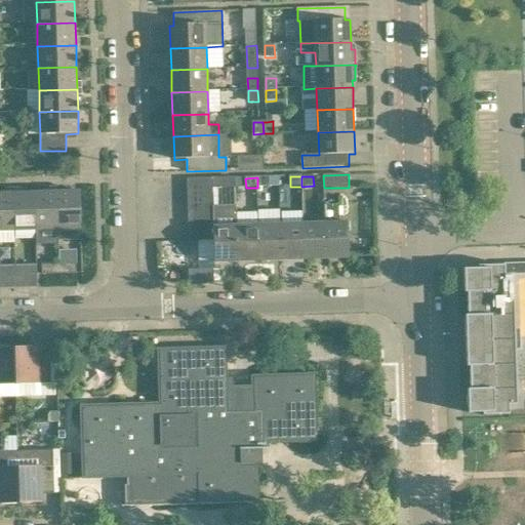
[(269,177),(257,177),(257,188),(269,188),(269,177)]
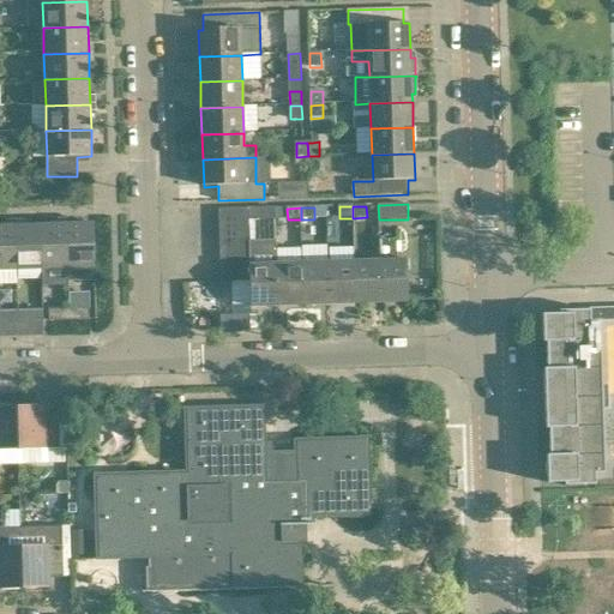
[(248,209),(220,210),(220,224),(250,223),(250,222),(248,209)]
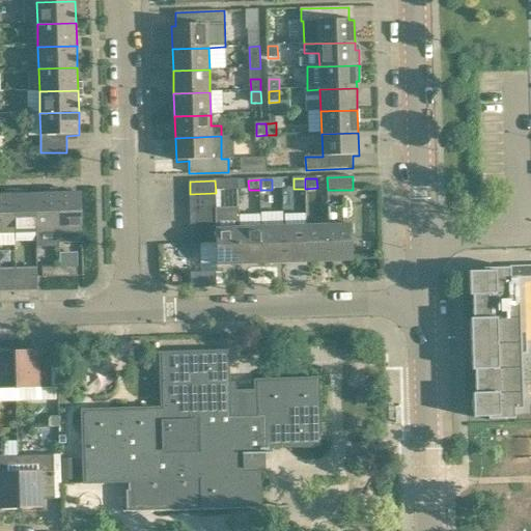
[(239,180),(215,180),(216,192),(239,191),(239,180)]
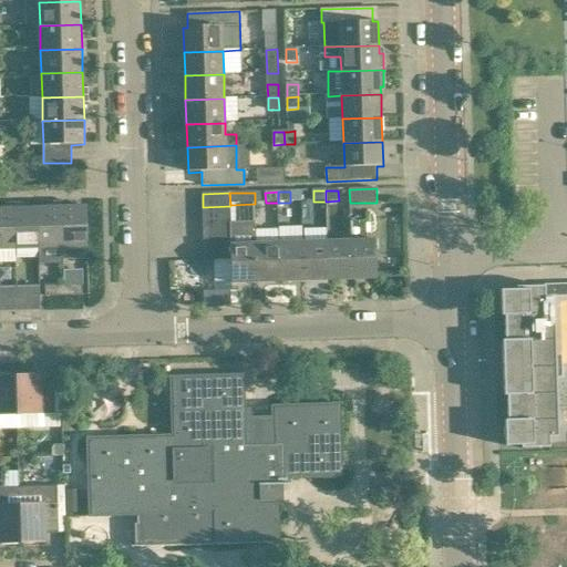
[(88,260),(86,206),(62,207),(63,248),(63,260),(88,260)]
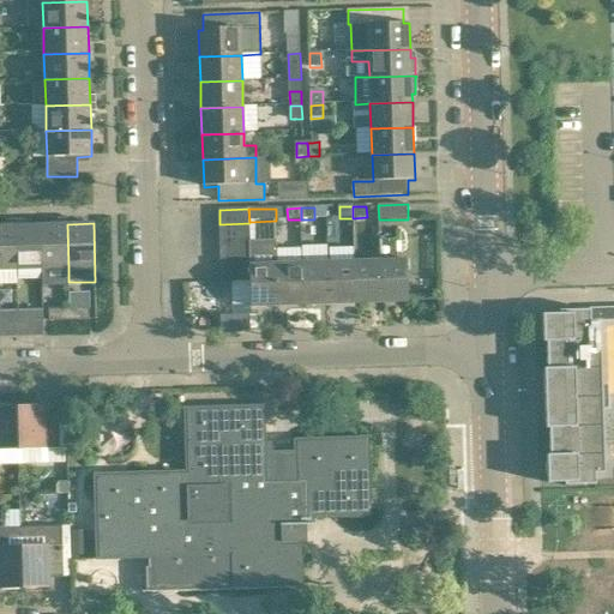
[(250,223),(220,224),(221,239),(250,239),(250,223)]
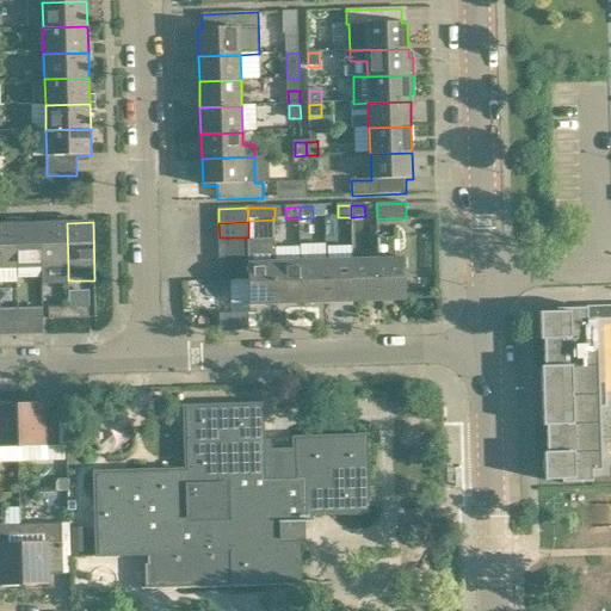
[(68,267),(67,223),(41,224),(42,269),(68,267)]
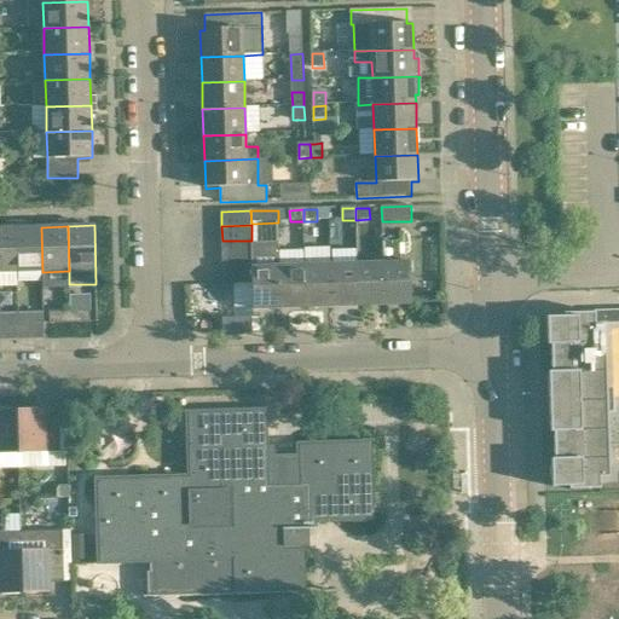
[(16,273),(15,227),(0,227),(0,287),(17,287),(16,273)]
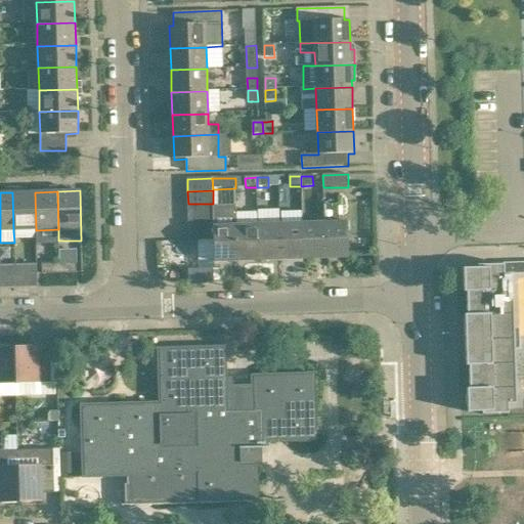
[(36,230),(35,192),(12,192),(13,231),(36,230)]
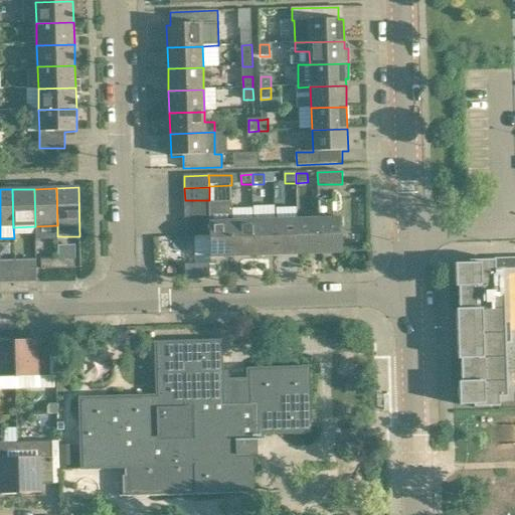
[(209,200),(185,200),(185,213),(209,212),(209,201),(209,200)]
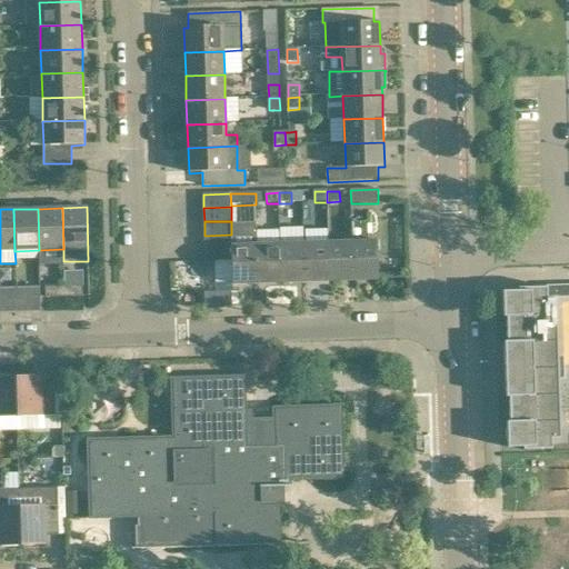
[(255,222),(231,222),(231,235),(232,248),(232,261),(233,285),(258,285),(257,246),(256,246),(255,222)]
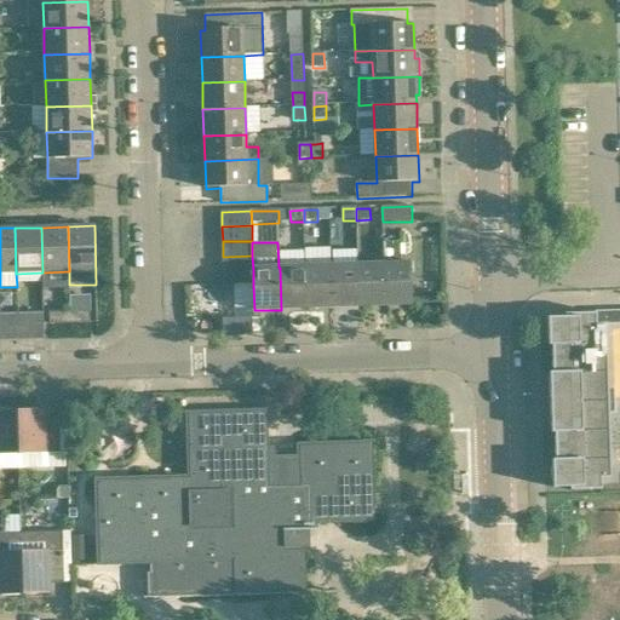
[(413,305),(412,263),(396,263),(396,258),(402,258),(402,242),(384,242),(385,264),(384,264),(385,306),(413,305)]
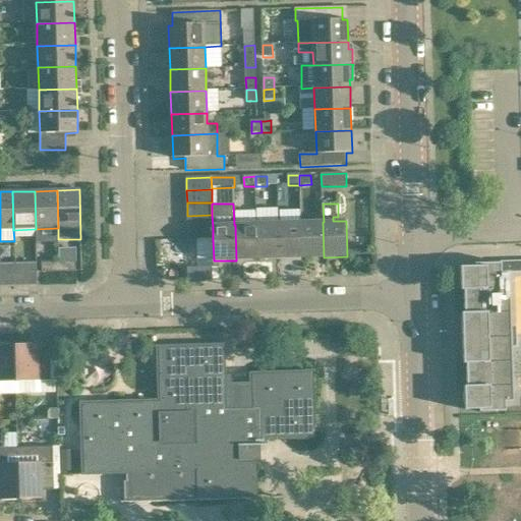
[(212,215),(187,216),(188,228),(213,227),(212,215)]
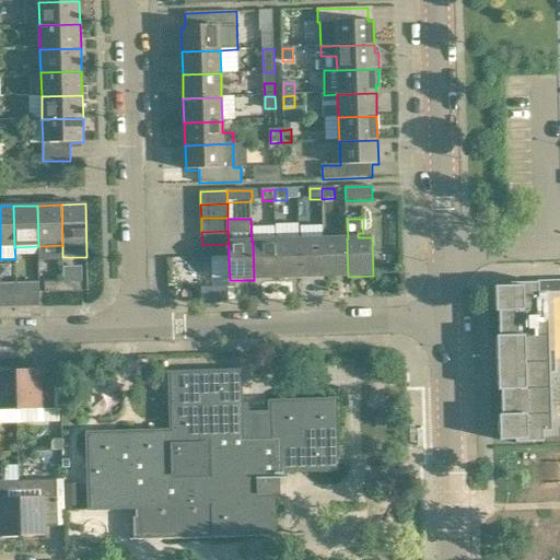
[(323,238),(300,240),(301,278),(324,278),(323,238)]
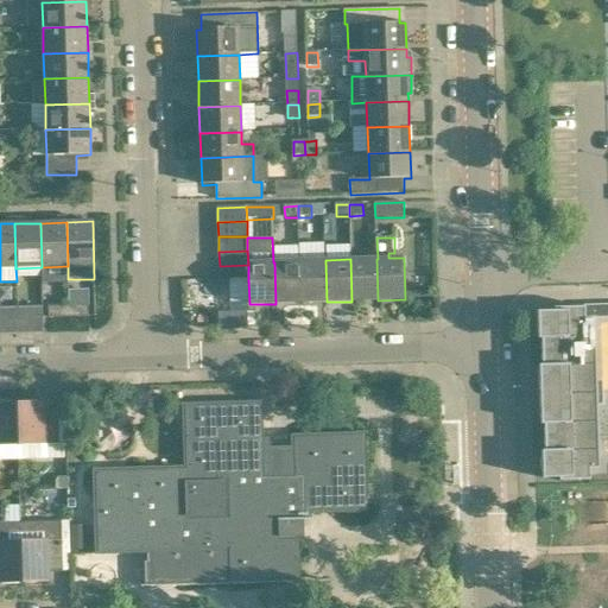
[(378,301),(377,259),(350,259),(352,302),(378,301)]
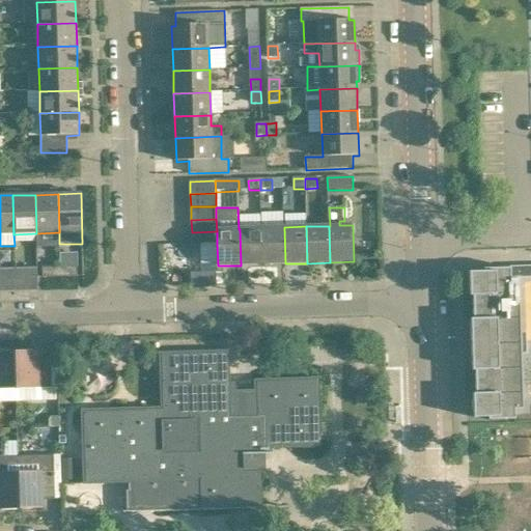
[(284,227),(261,228),(262,264),(285,263),(284,227)]
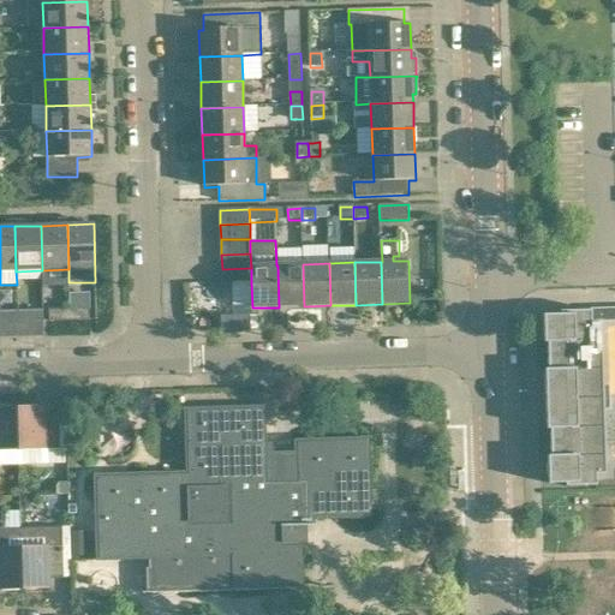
[(304,306),(303,264),(278,266),(279,308),(304,306)]
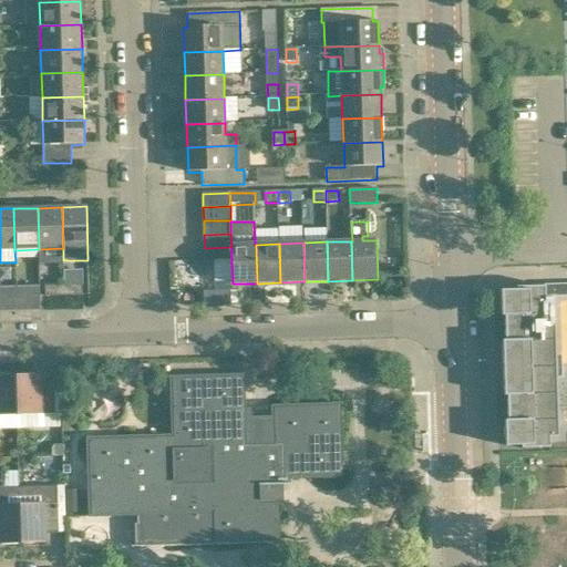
[(232,247),(205,248),(205,261),(232,260),(232,247)]
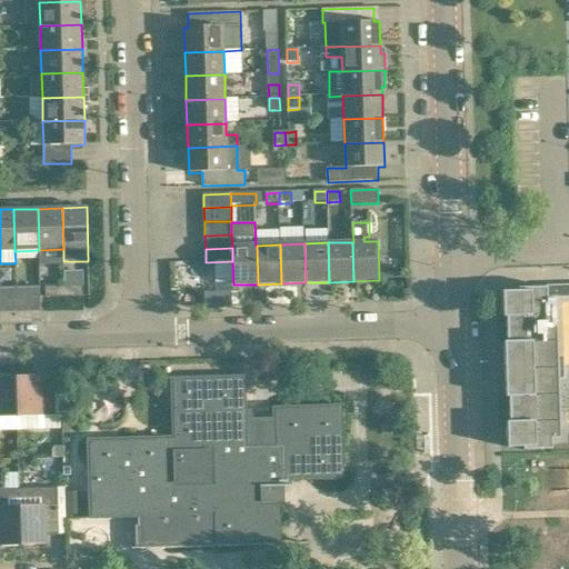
[(65,297),(65,287),(46,288),(46,298),(65,297)]
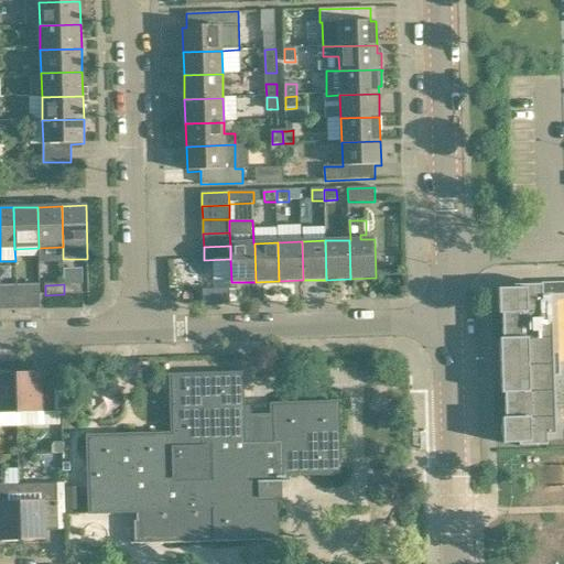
[(82,284),(64,284),(64,294),(83,294),(82,284)]
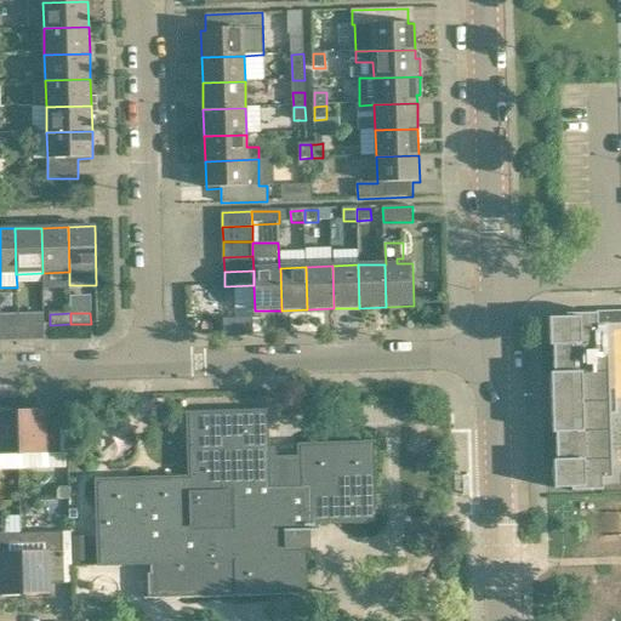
[(602,490),(602,479),(611,479),(607,324),(597,324),(597,313),(565,314),(565,317),(548,318),(548,346),(552,346),(553,372),(550,372),(552,433),(554,433),(556,460),(552,460),(553,489),(570,488),(570,491),(602,490)]
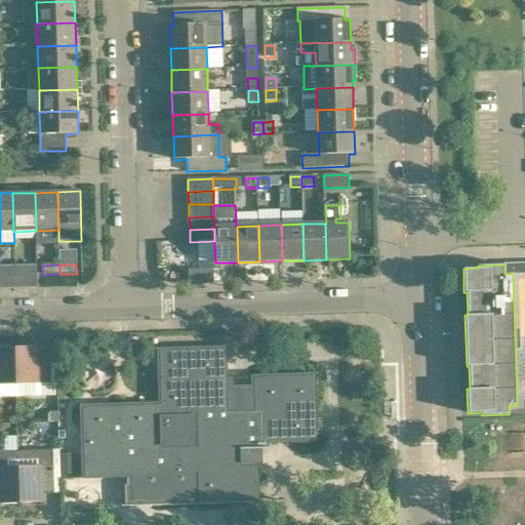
[(0,288),(15,288),(14,266),(0,266),(0,288)]
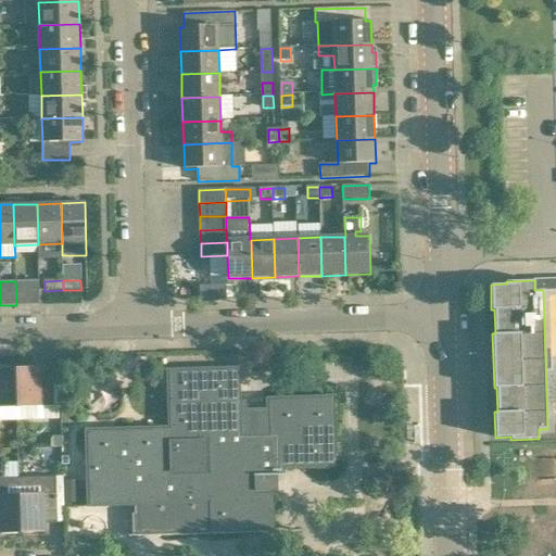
[(35,304),(35,291),(34,281),(15,281),(16,305),(35,304)]
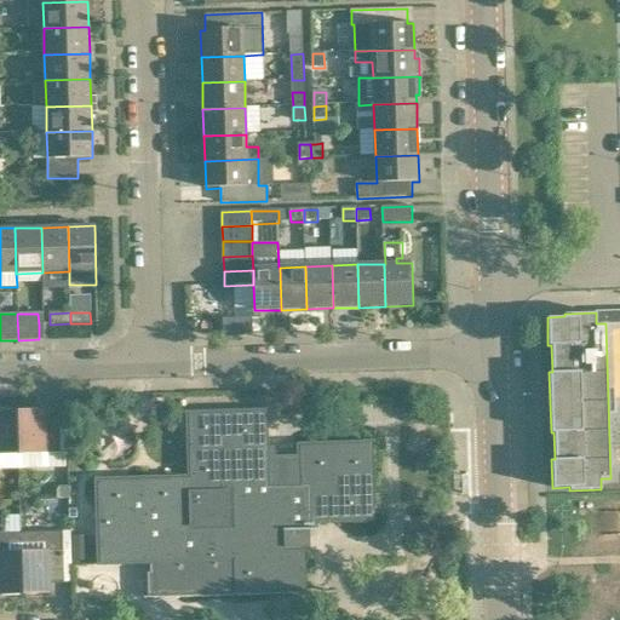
[(0,454),(18,454),(17,411),(0,411),(0,454)]
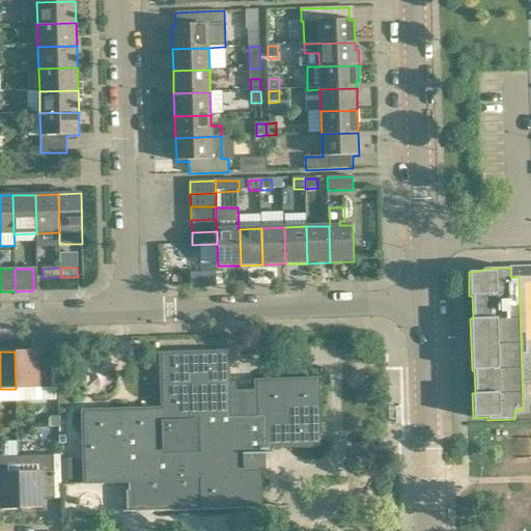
[(52,390),(51,361),(37,361),(37,352),(15,352),(16,389),(17,401),(31,400),(30,390),(52,390)]
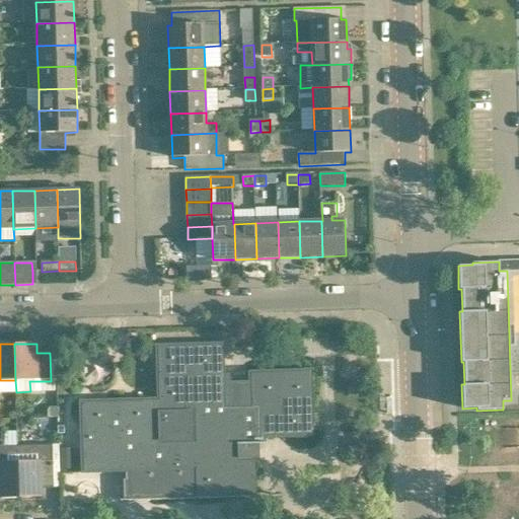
[(81,472),(125,471),(126,501),(256,498),(255,458),(258,458),(258,444),(266,444),(266,439),(311,438),(310,371),(248,372),(248,381),(228,381),(228,373),(223,373),(223,345),(194,345),(155,346),(157,399),(79,401),(81,472)]
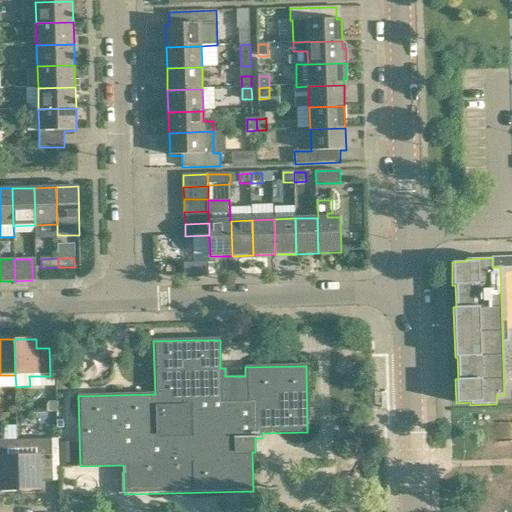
[(65,390),(65,374),(57,374),(57,390),(65,390)]
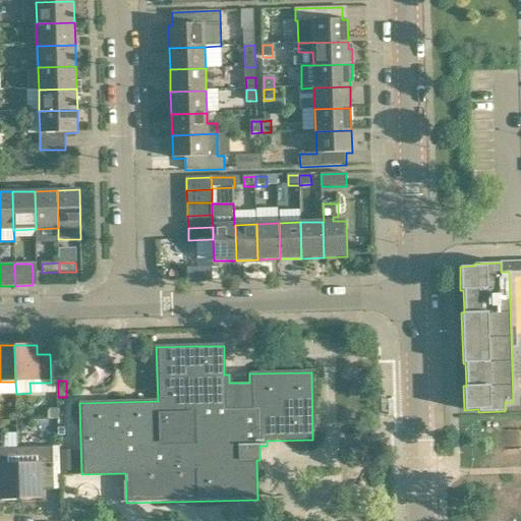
[(55,410),(50,410),(47,414),(47,421),(55,421),(55,410)]
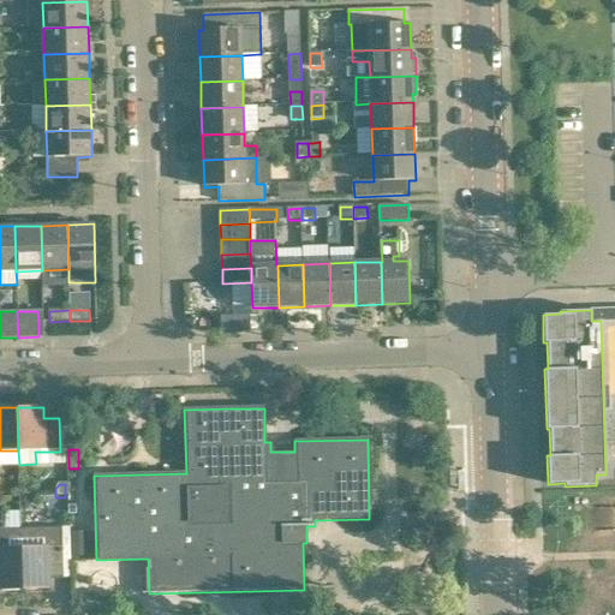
[(0,590),(23,590),(21,527),(4,529),(0,527),(0,590)]
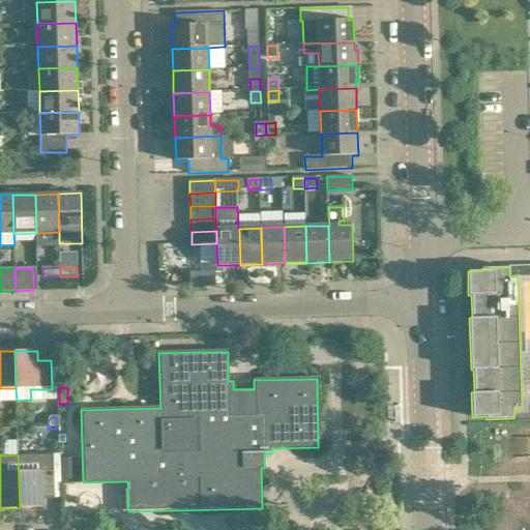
[(53,454),(18,454),(20,508),(41,508),(41,498),(54,498),(53,454)]
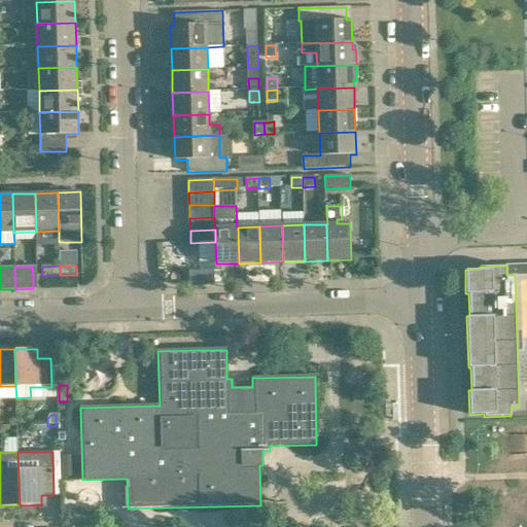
[(74,457),(61,457),(62,480),(75,480),(74,457)]
